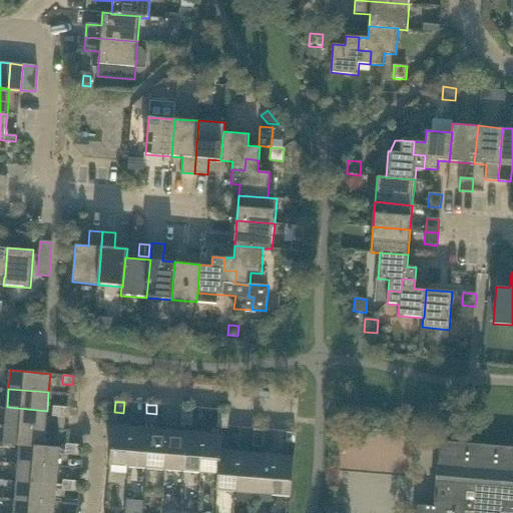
[(61,417),(62,407),(53,406),(52,416),(61,417)]
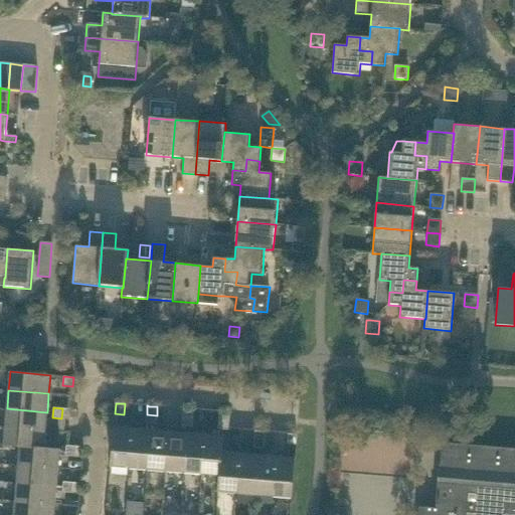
[(45,431),(47,412),(7,408),(5,426),(45,431)]
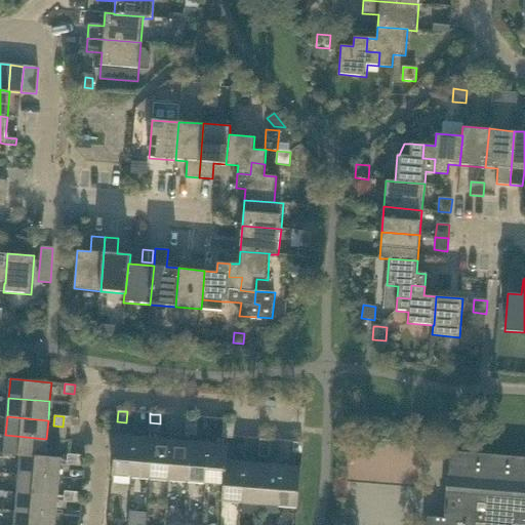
[(71,428),(72,416),(64,416),(63,427),(71,428)]
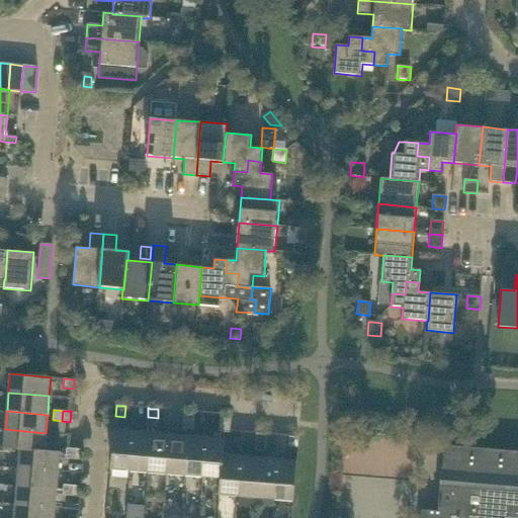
[(195,412),(186,412),(184,411),(184,420),(194,421),(195,412)]
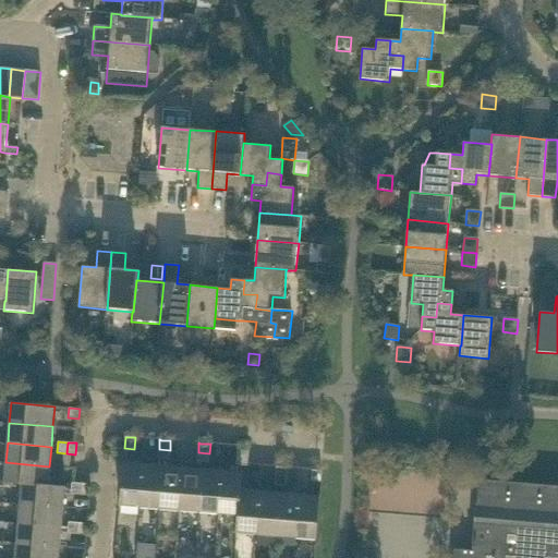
[(249,447),(240,447),(238,446),(238,456),(249,457),(249,447)]
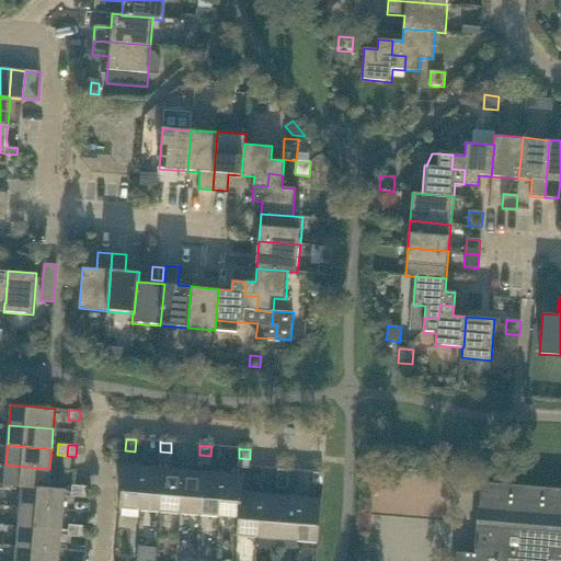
[(170,462),(171,453),(160,451),(159,461),(170,462)]
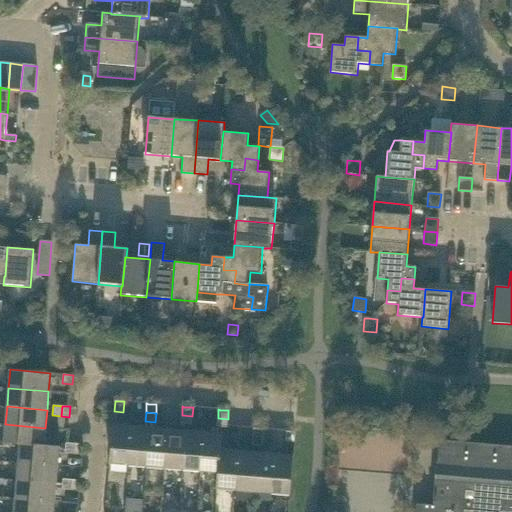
[(191,425),(192,416),(182,415),(181,424),(191,425)]
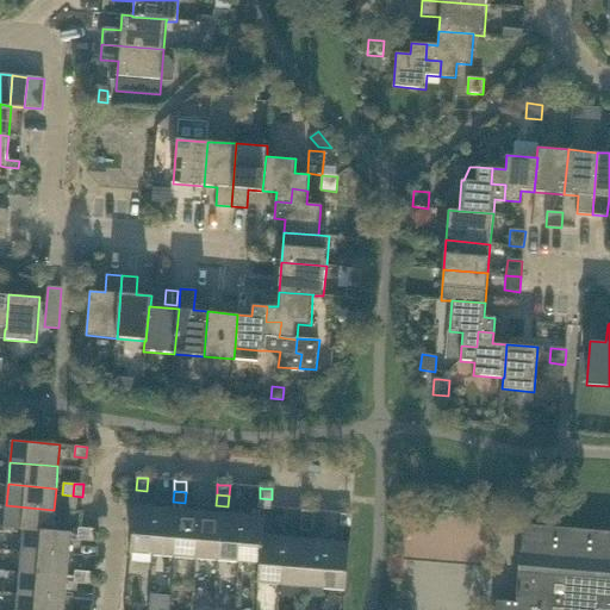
[(271,510),(272,499),(260,498),(259,509),(271,510)]
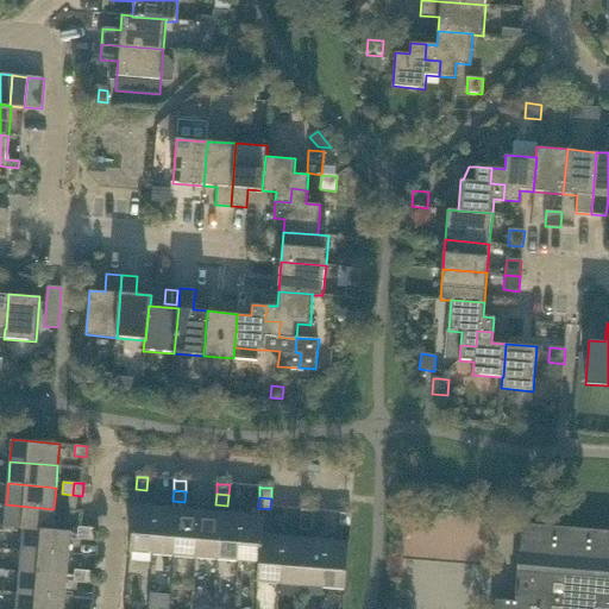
[(152,554),(156,506),(135,503),(130,552),(152,554)]
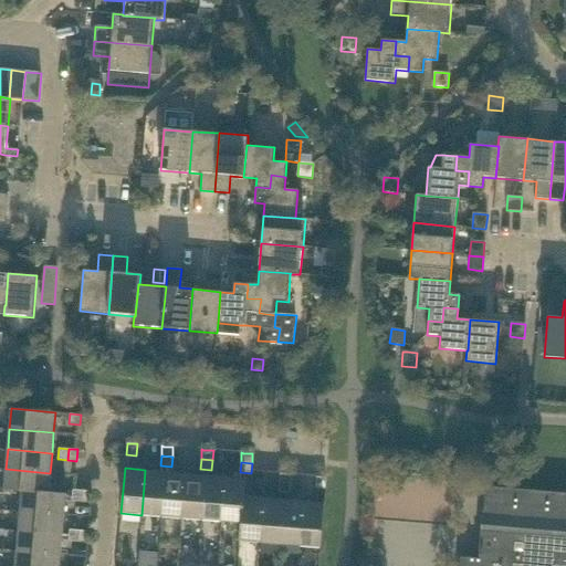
[(49,493),(50,473),(6,469),(3,490),(22,491),(49,493)]
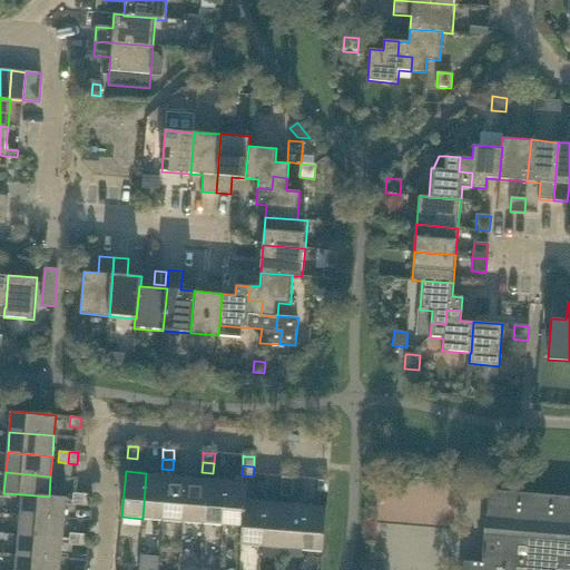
[(163,520),(167,475),(146,473),(143,519),(163,520)]
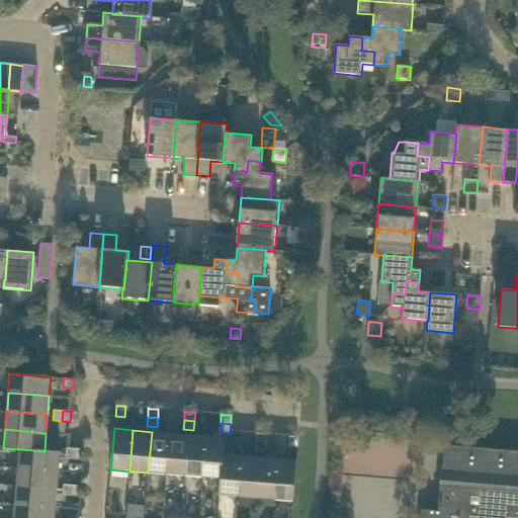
[(166,475),(170,433),(152,432),(148,472),(166,475)]
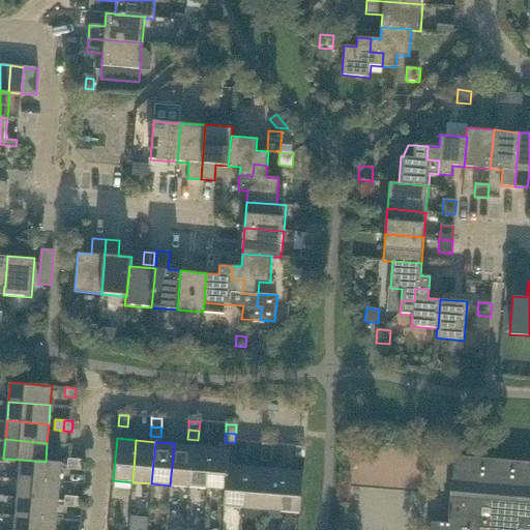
[(188,487),(193,445),(174,443),(170,486),(188,487)]
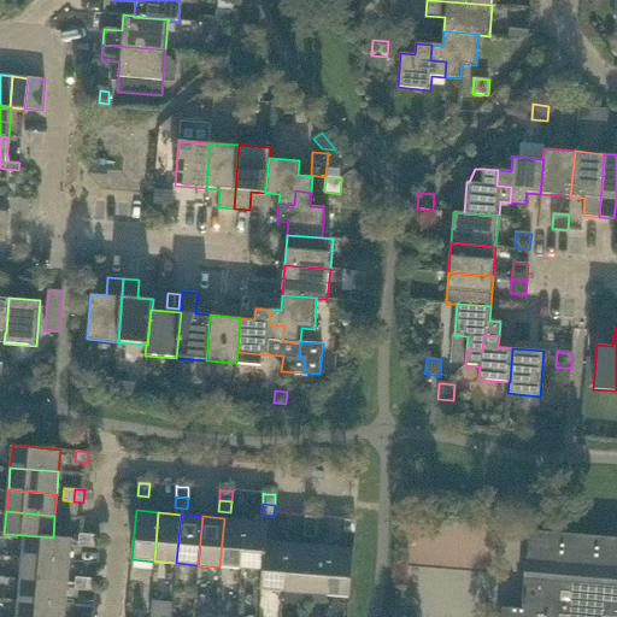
[(317,517),(307,517),(305,516),(304,527),(317,528),(317,517)]
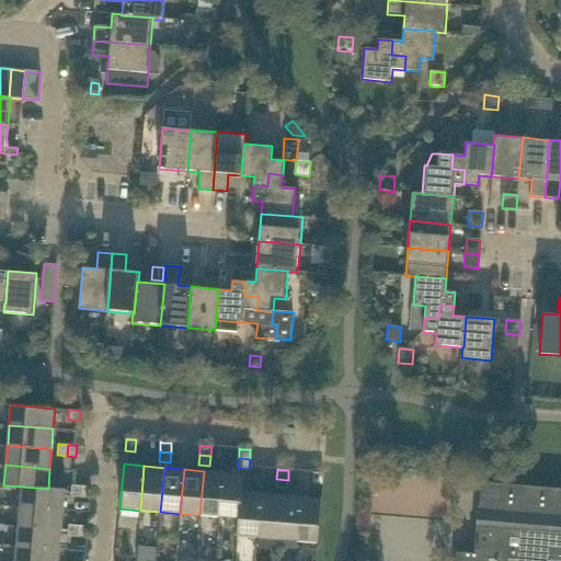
[(219,517),(224,472),(204,471),(199,515),(219,517)]
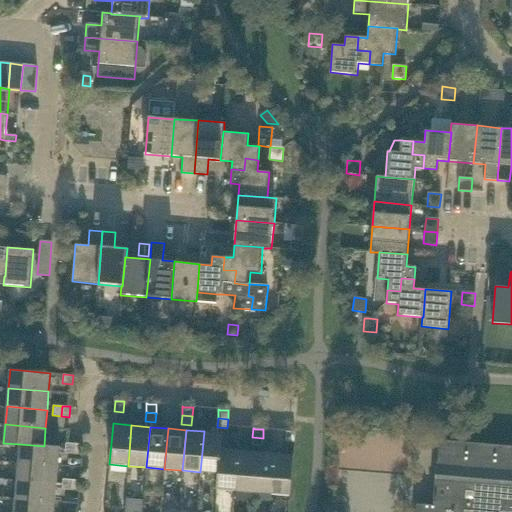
[(221,449),(222,433),(204,431),(200,472),(217,473),(218,473),(221,449)]
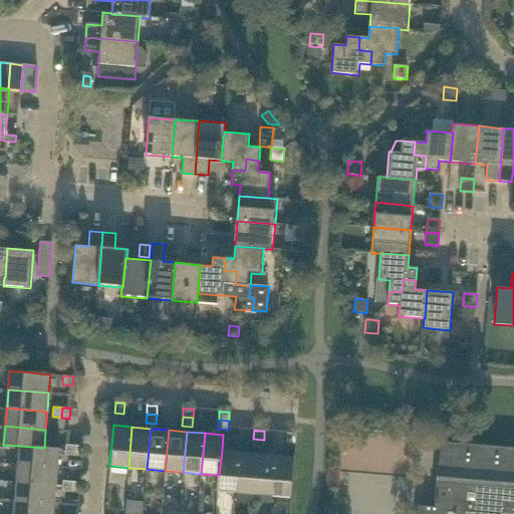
[(296,434),(289,433),(287,433),(286,443),(295,444),(296,434)]
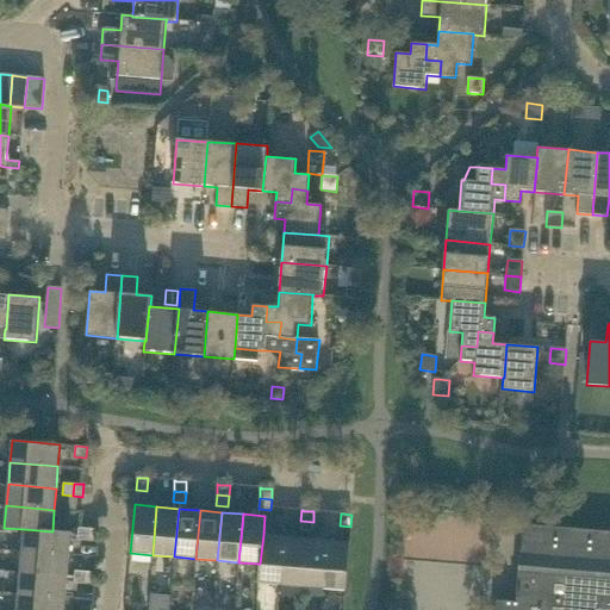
[(312,533),(313,522),(300,521),(300,531),(312,533)]
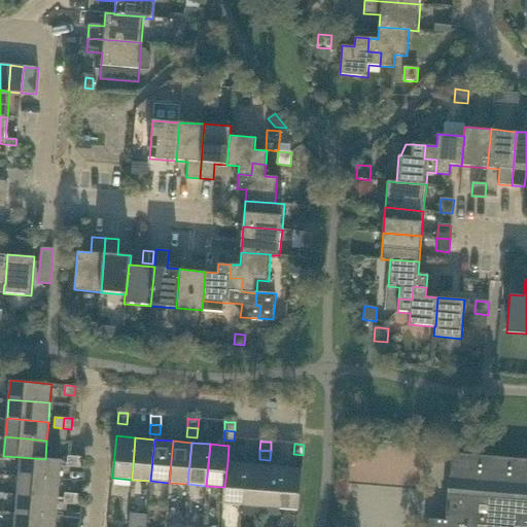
[(526,526),(526,461),(452,455),(449,492),(455,493),(453,513),(457,513),(457,521),(430,519),(429,526),(526,526)]
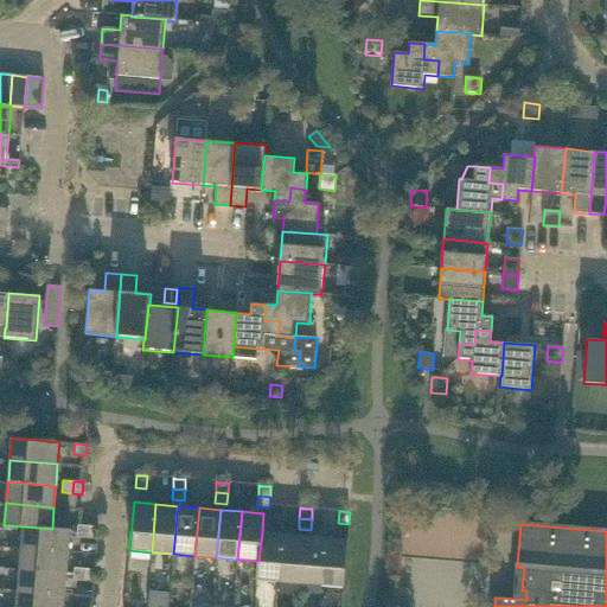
[(87,537),(88,525),(78,525),(77,537),(87,537)]
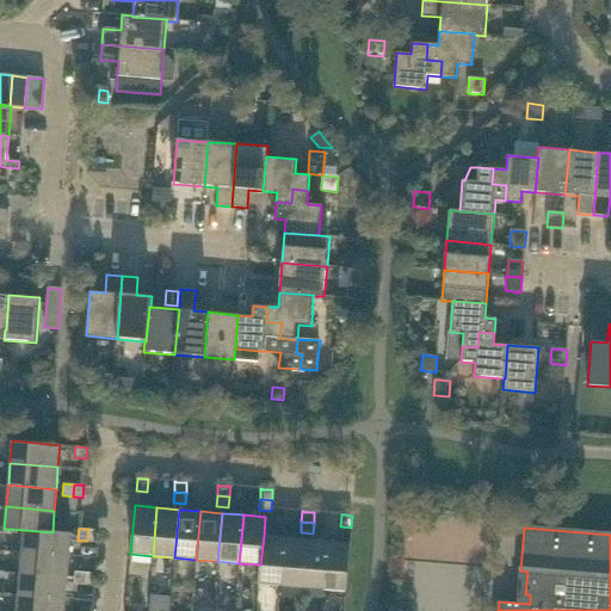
[(99,530),(90,529),(88,529),(87,541),(98,542),(99,530)]
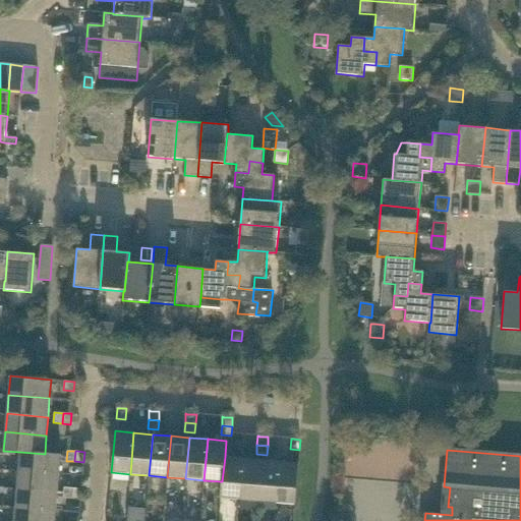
[(61,455),(45,454),(20,452),(18,470),(59,473),(61,455)]
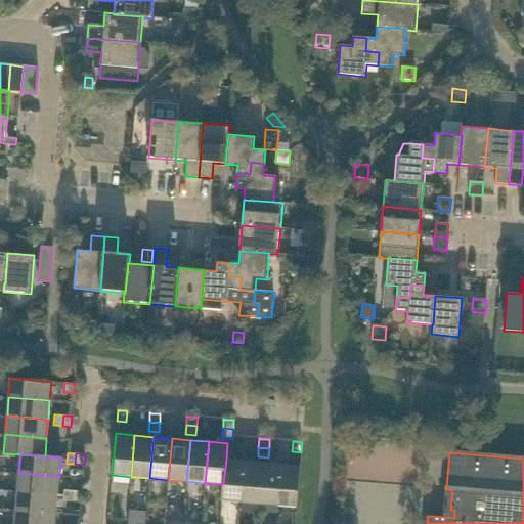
[(241,503),(244,461),(226,460),(223,484),(222,484),(221,500),(241,503)]
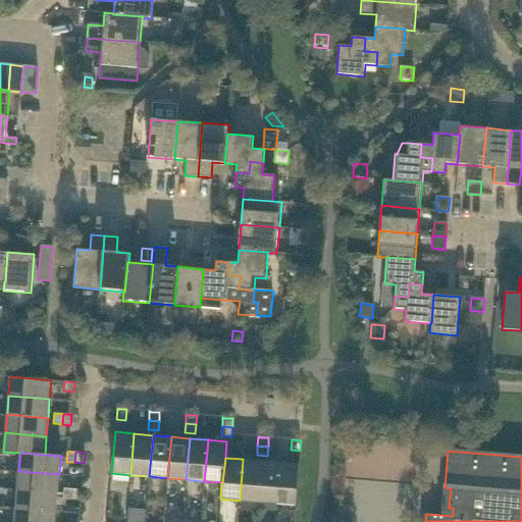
[(258,502),(261,461),(243,459),(240,501),(258,502)]
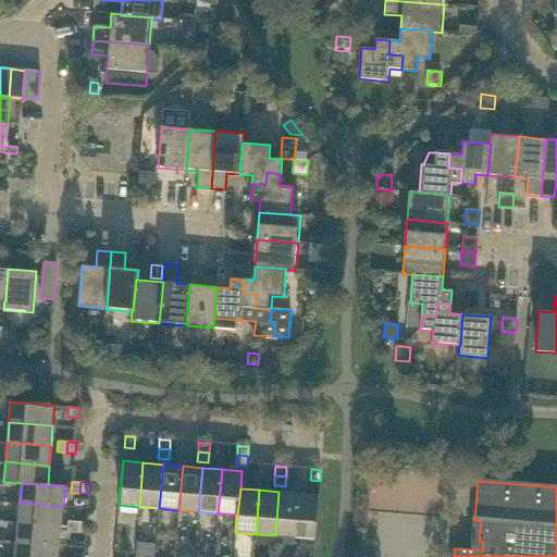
[(295,537),(298,493),(279,492),(275,535),(295,537)]
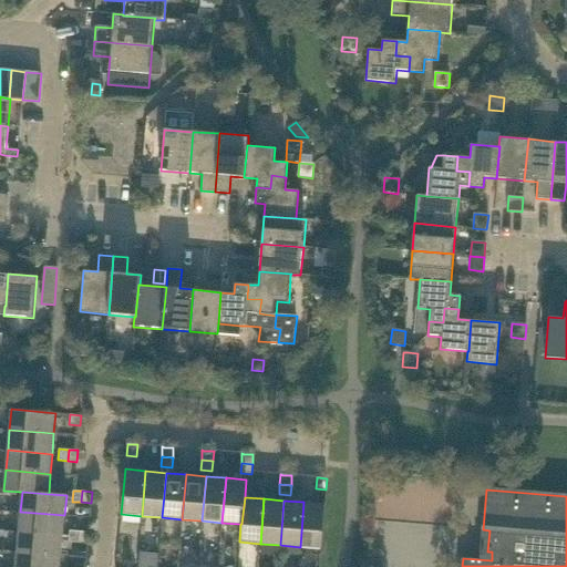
[(321,548),(325,504),(303,502),(300,547),(321,548)]
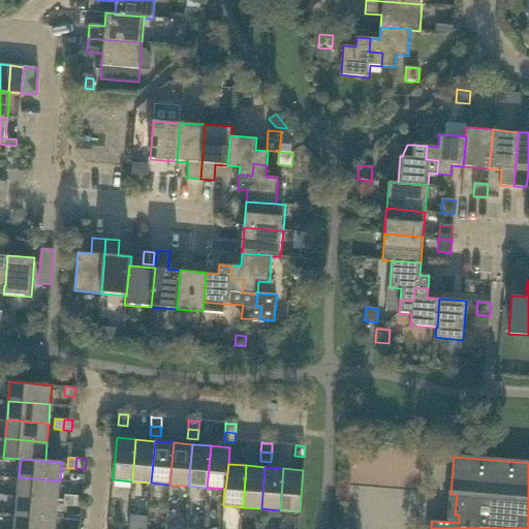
[(59,499),(60,480),(19,477),(17,496),(59,499)]
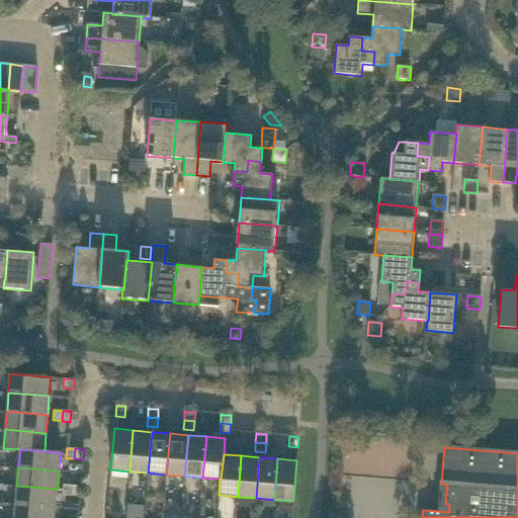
[(71,496),(72,485),(63,485),(63,495),(71,496)]
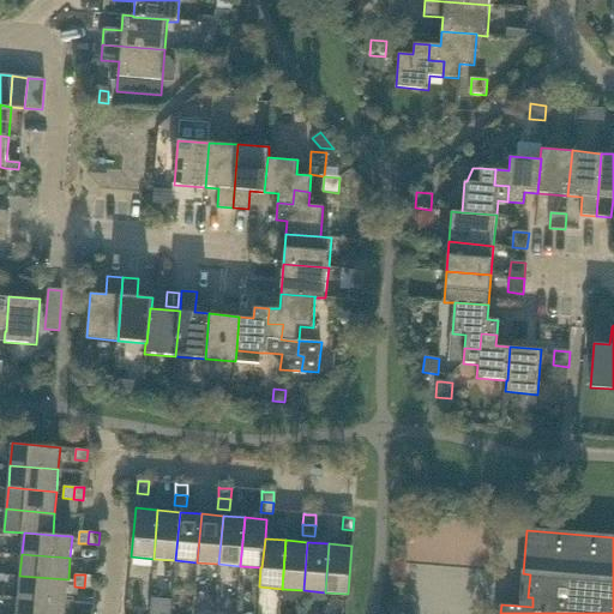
[(95,588),(96,576),(85,575),(84,588),(95,588)]
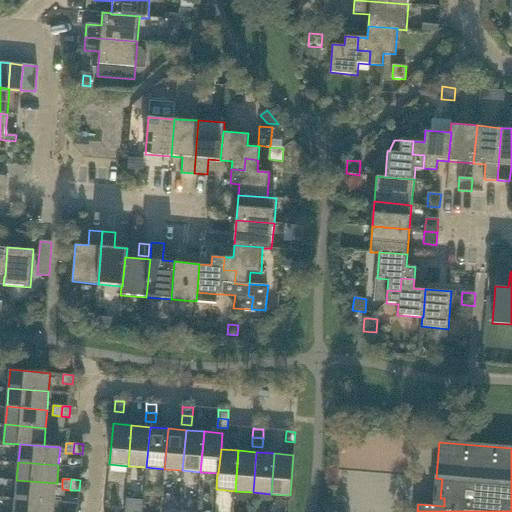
[(55,501),(57,483),(16,480),(15,498),(55,501)]
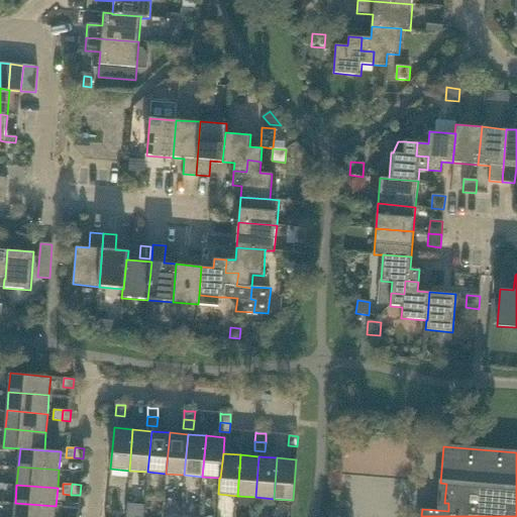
[(55,516),(56,506),(15,503),(13,516),(55,516)]
